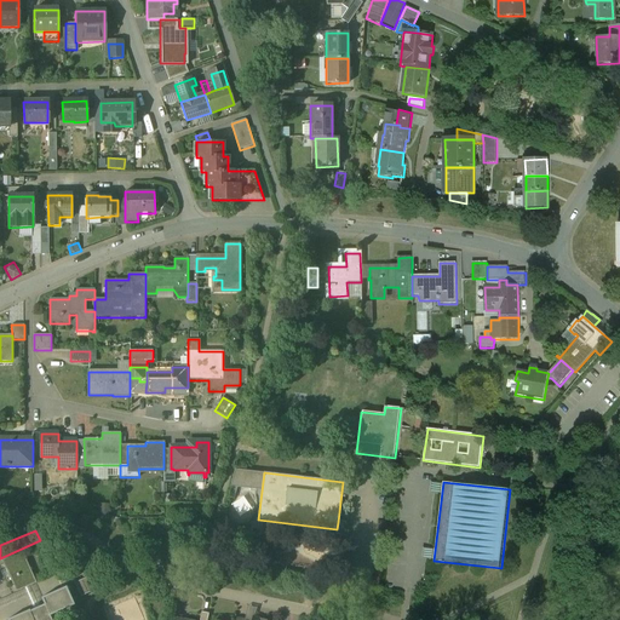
[(21,552),(3,561),(16,592),(30,586),(35,584),(21,552)]
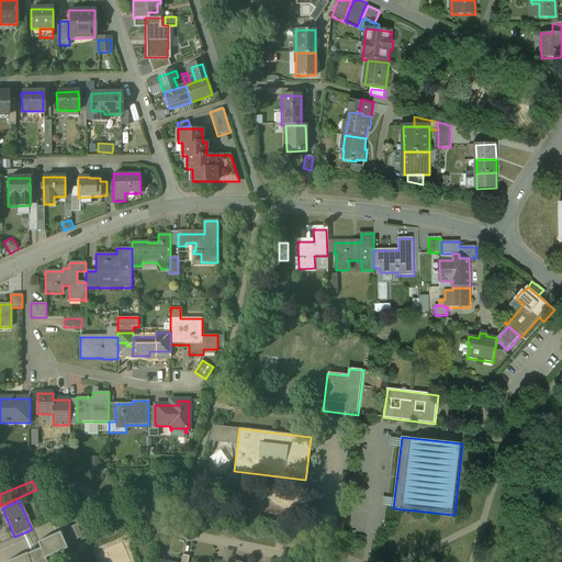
[(49,519),(44,507),(38,510),(43,521),(49,519)]
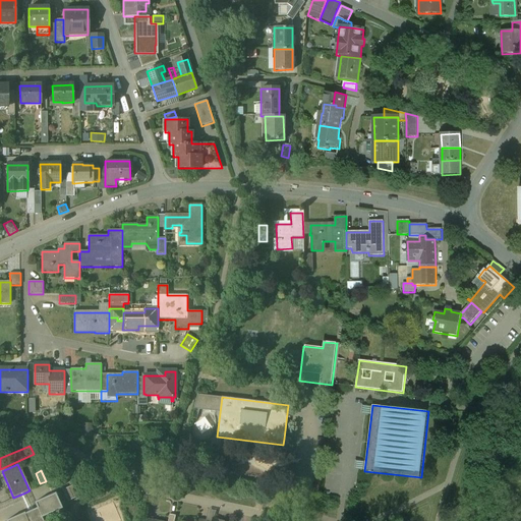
[(74,485),(62,490),(67,502),(79,497),(74,485)]
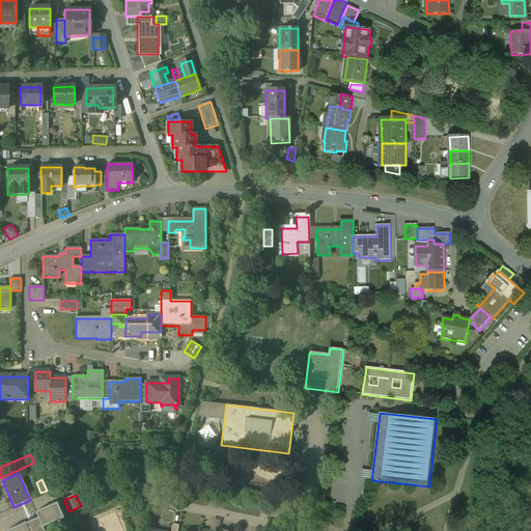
[(21,505),(0,514),(0,521),(23,511),(28,523),(34,520),(26,502),(20,504),(21,505)]
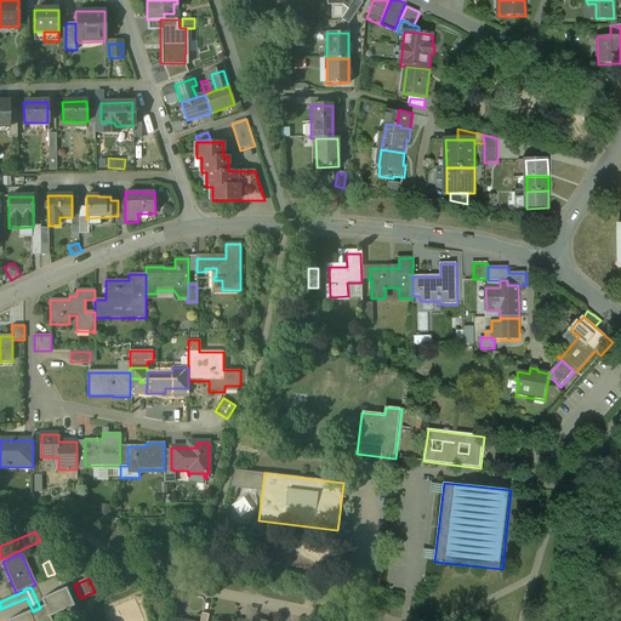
[(33,611),(29,614),(28,613),(7,620),(50,620),(49,617),(74,607),(66,588),(40,599),(44,607),(33,611)]
